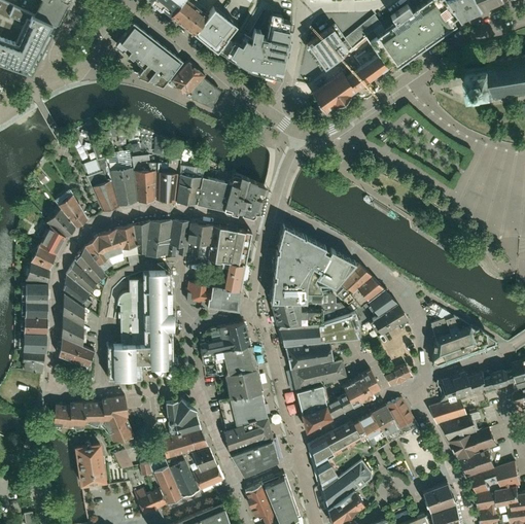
[(33,15),(58,26),(69,0),(40,0),(33,15)]
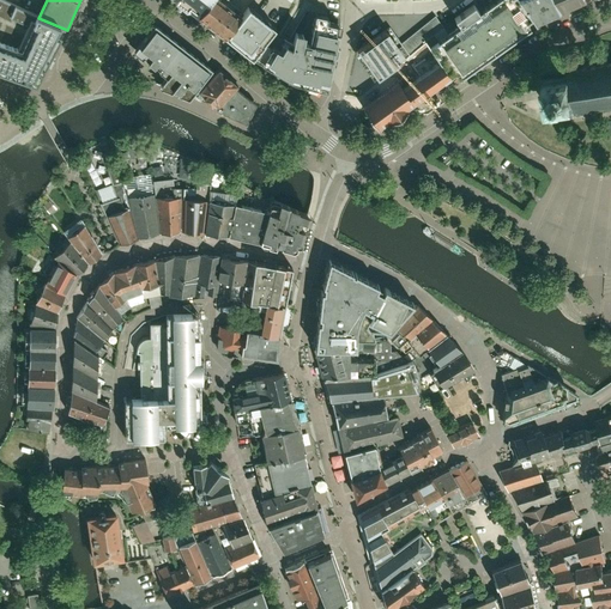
[(174,0),(198,17),(210,0),(174,0)]
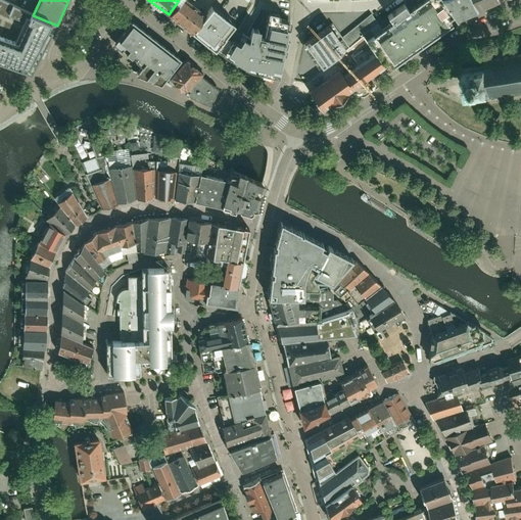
[(179,0),(169,14),(192,31),(204,16),(190,6),(193,2),(198,5),(201,0),(179,0)]
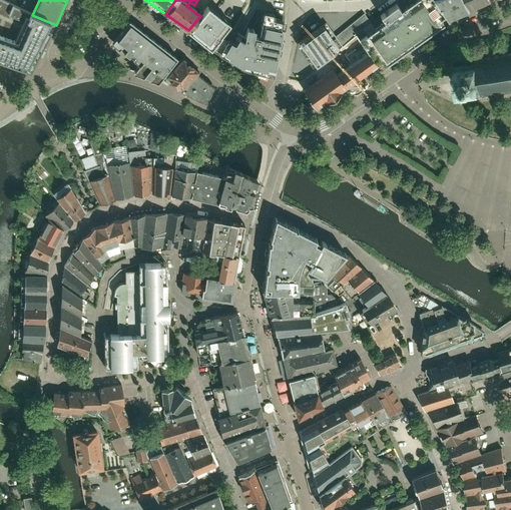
[(212,0),(200,16),(188,30),(209,46),(218,36),(237,10),(224,0),(212,0)]
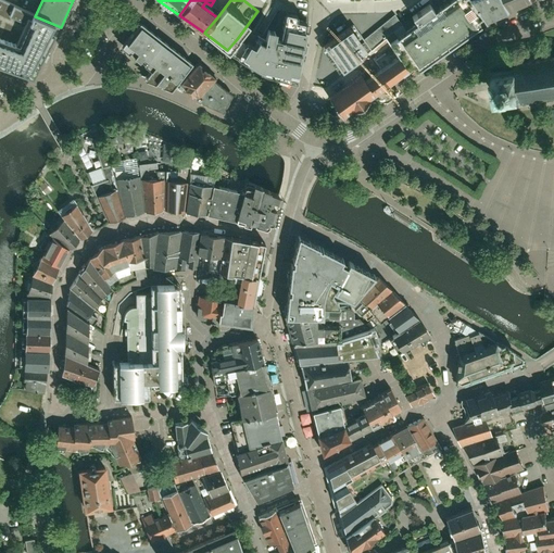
[(397,61),(405,75),(411,72),(413,74),(485,26),(469,0),(456,0),(436,14),(432,8),(414,20),(418,25),(404,34),(387,46),(397,61)]
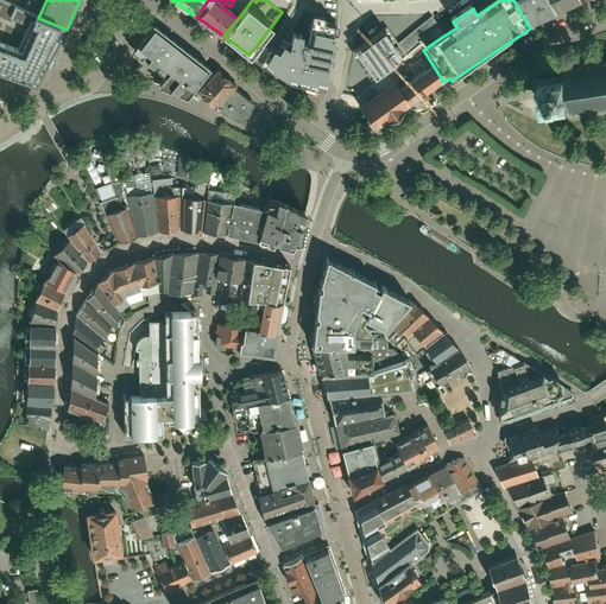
[(513,0),(530,29),(559,12),(551,0),(513,0)]
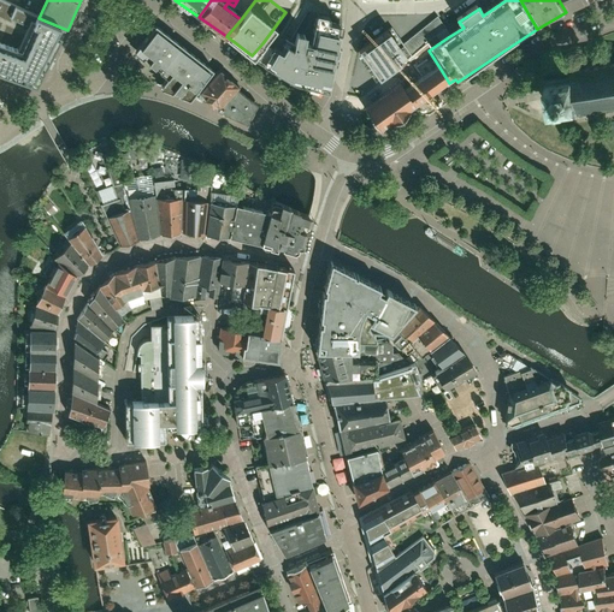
[(559,0),(566,12),(589,1),(588,0),(559,0)]
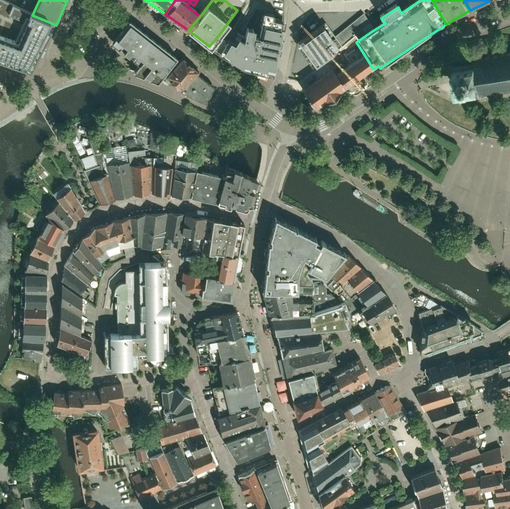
[(0,64),(30,76),(56,25),(32,15),(0,1),(0,64)]
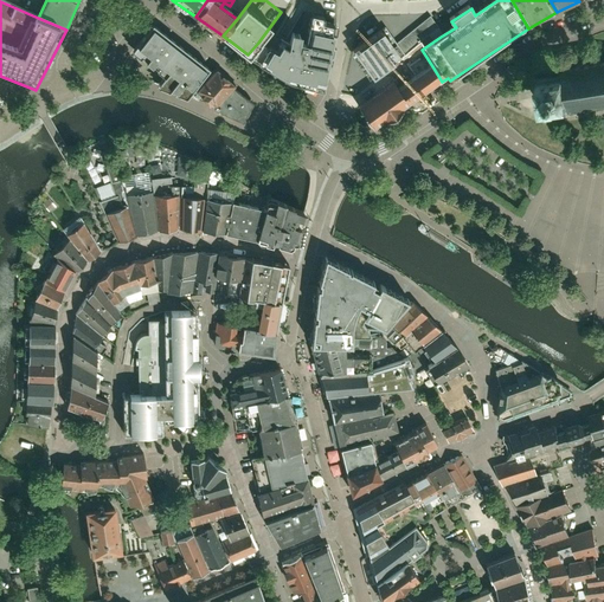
[(248,54),(283,82),(326,90),(340,18),(309,12),(303,39),(297,38),(299,33),(289,31),(286,49),(278,44),(274,52),(258,43),(248,54)]
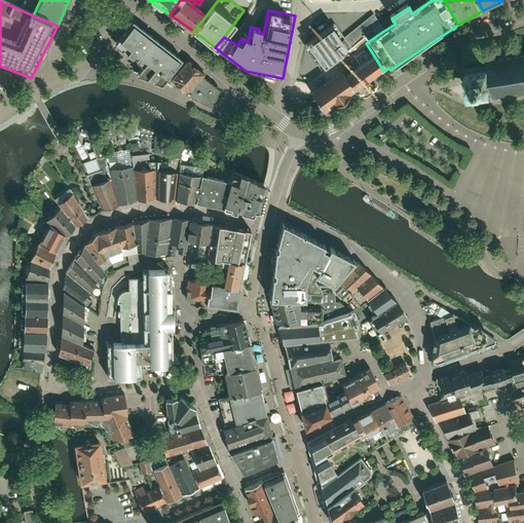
[(374,19),(343,40),(347,46),(348,49),(363,39),(366,43),(382,32),(374,19)]
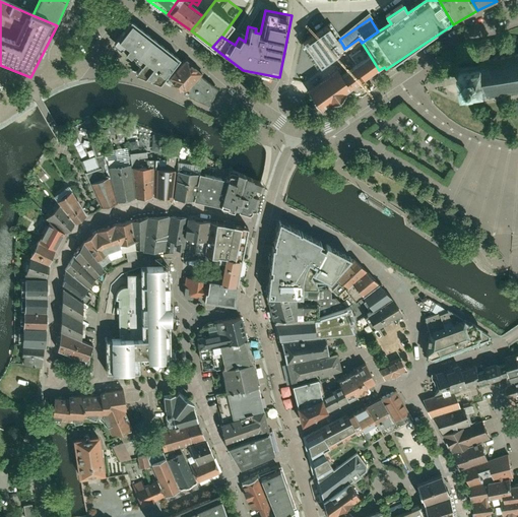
[(179,59),(133,23),(115,46),(142,66),(137,73),(163,83),(179,59)]
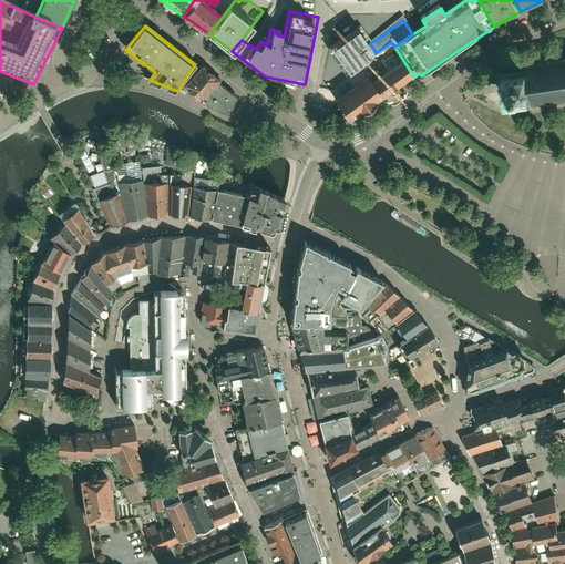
[(360,29),(329,50),(347,77),(369,61),(366,57),(375,50),(370,43),(360,29)]
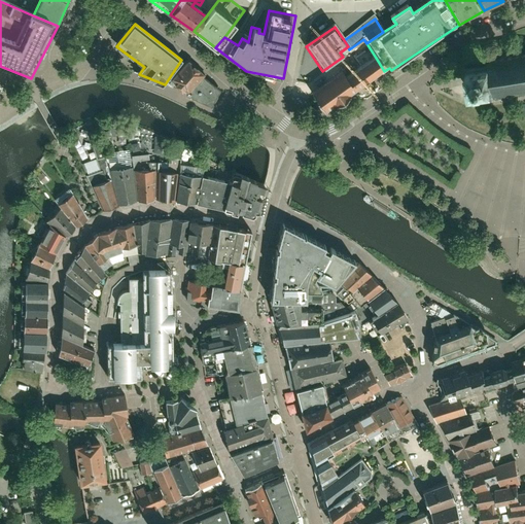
[(524,54),(522,54),(523,57),(511,60),(510,56),(508,57),(509,60),(493,62),(490,59),(487,61),(491,65),(491,68),(467,72),(469,80),(468,80),(469,84),(469,88),(470,88),(471,96),(491,93),(491,94),(490,96),(490,99),(493,101),(498,100),(498,97),(514,95),(514,99),(516,99),(516,95),(524,93),(524,54)]
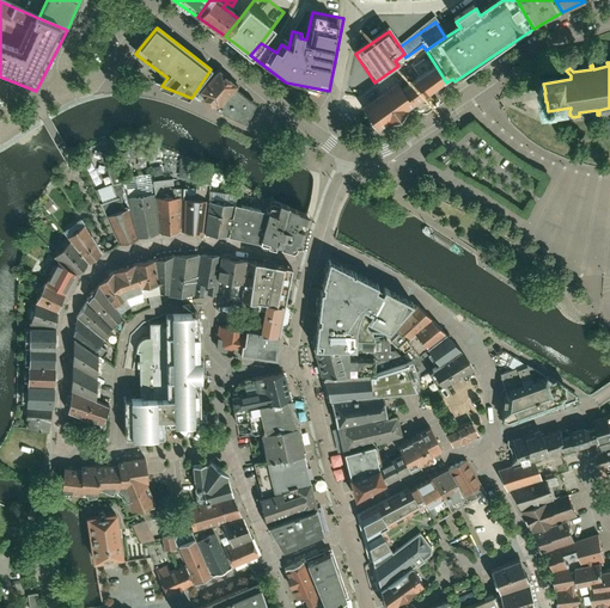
[(394,85),(363,106),(378,129),(446,83),(437,67),(398,92),(394,85)]
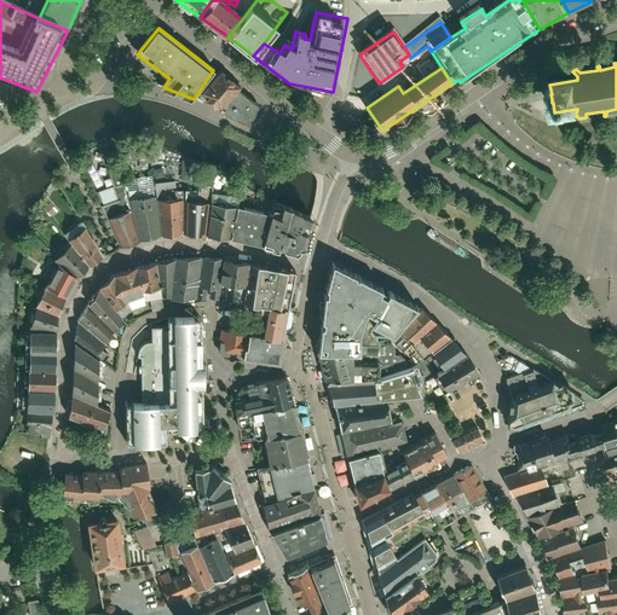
[(238,88),(213,70),(194,99),(221,112),(238,88)]
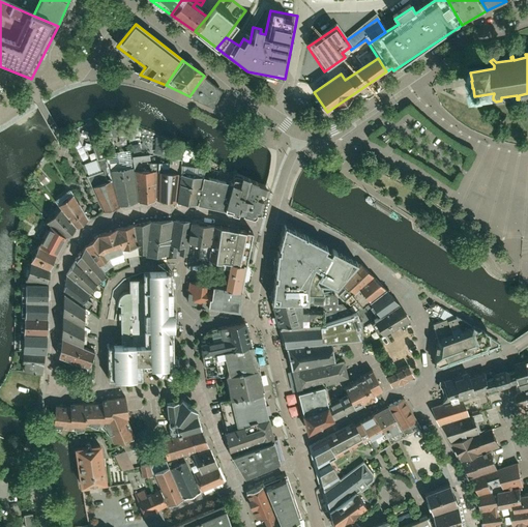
[(224,90),(204,76),(189,96),(212,108),(224,90)]
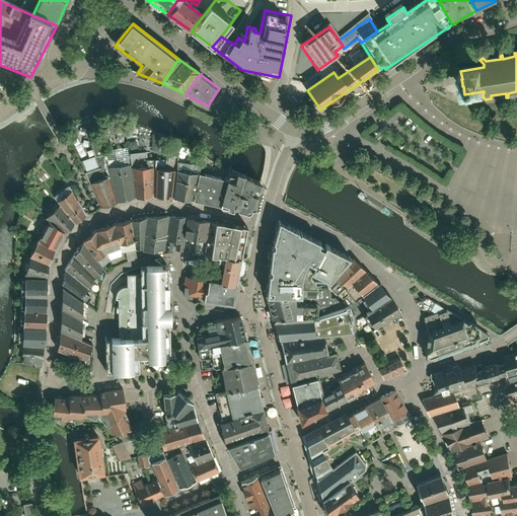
[(119,204),(111,172),(106,157),(86,163),(90,174),(87,176),(103,210),(119,204)]
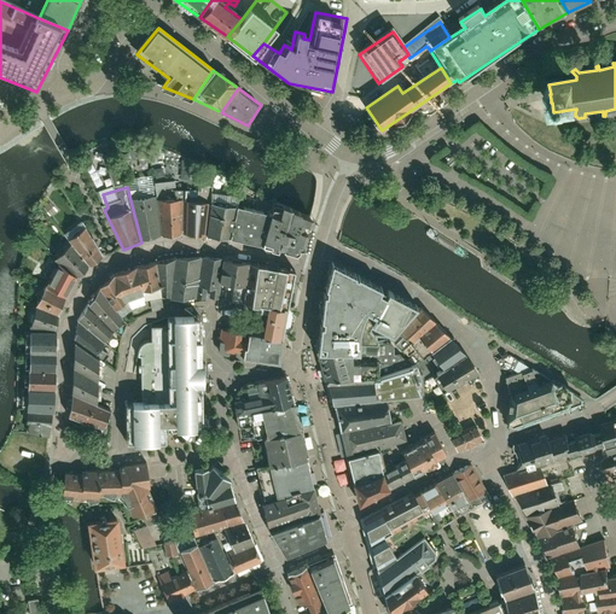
[(228,241),(233,210),(234,200),(210,196),(209,205),(205,238),(228,241)]
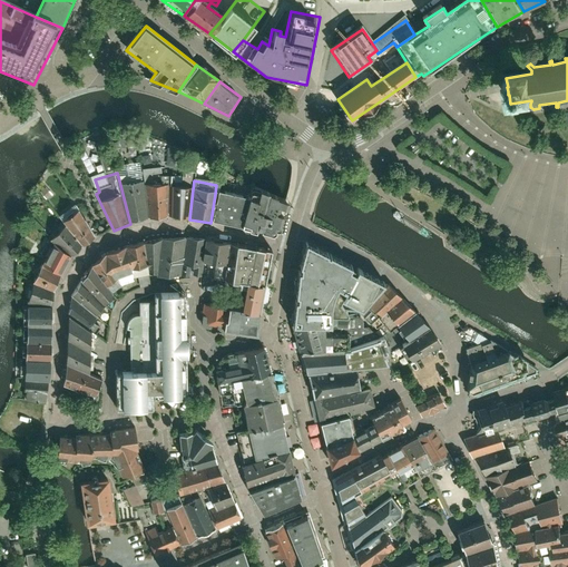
[(150,220),(148,188),(148,183),(121,189),(130,224),(150,220)]
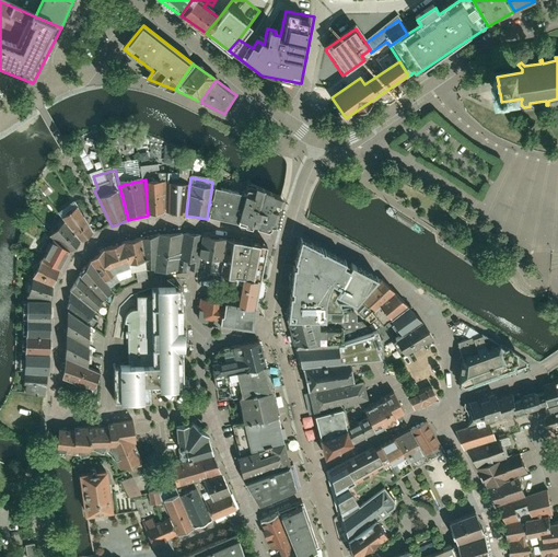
[(166,215),(167,185),(146,185),(148,216),(166,215)]
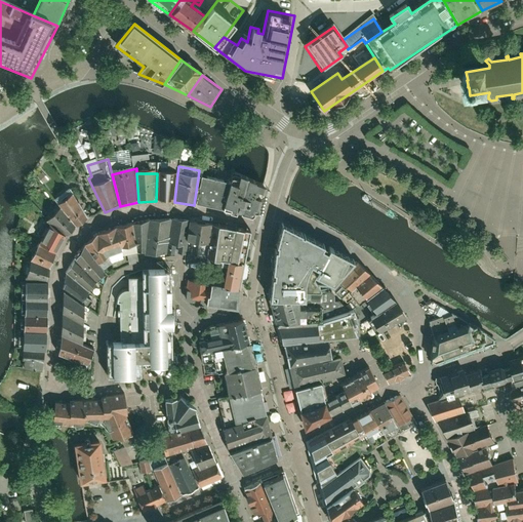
[(174,202),(177,174),(157,173),(156,201),(174,202)]
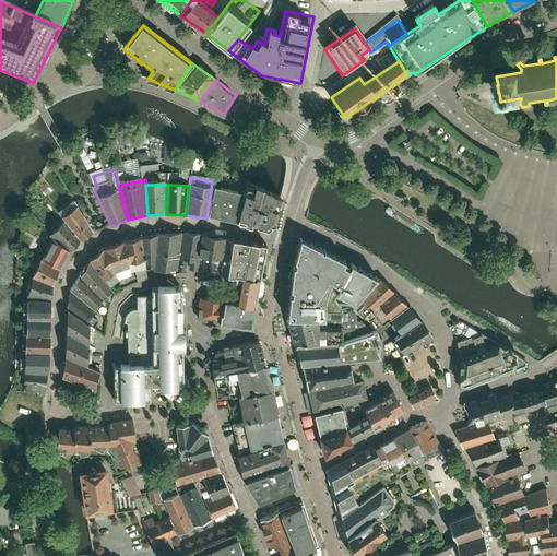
[(282,202),(248,188),(245,198),(236,225),(271,235),(282,202)]
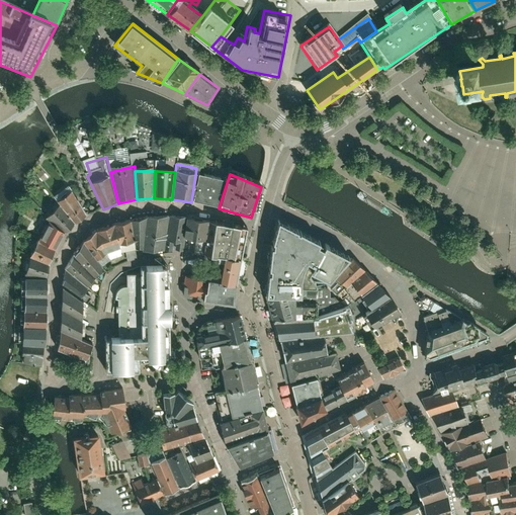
[(219,208),(227,183),(195,176),(191,202),(219,208)]
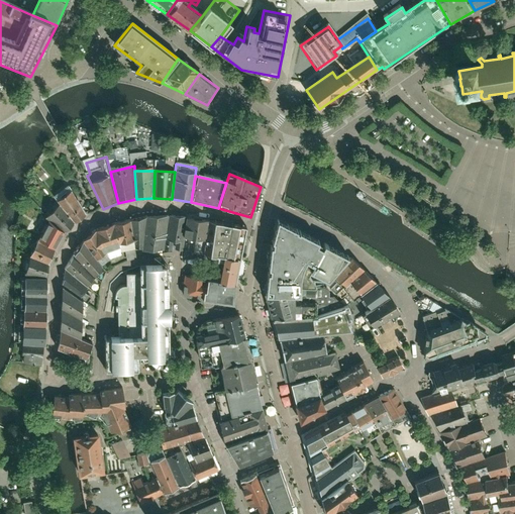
[(86,215),(72,193),(58,204),(61,208),(75,224),(86,215)]
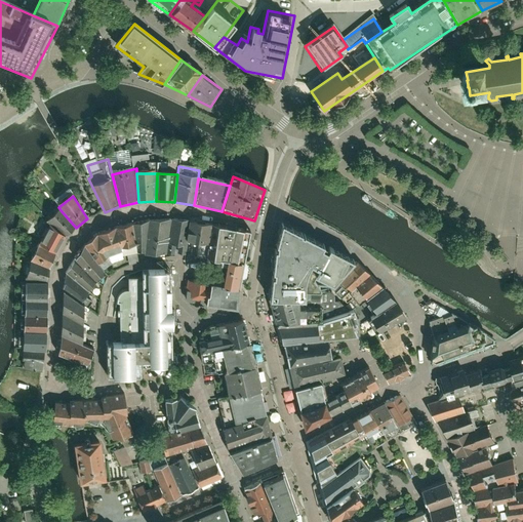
[(76,228),(62,211),(47,224),(52,228),(65,238),(76,228)]
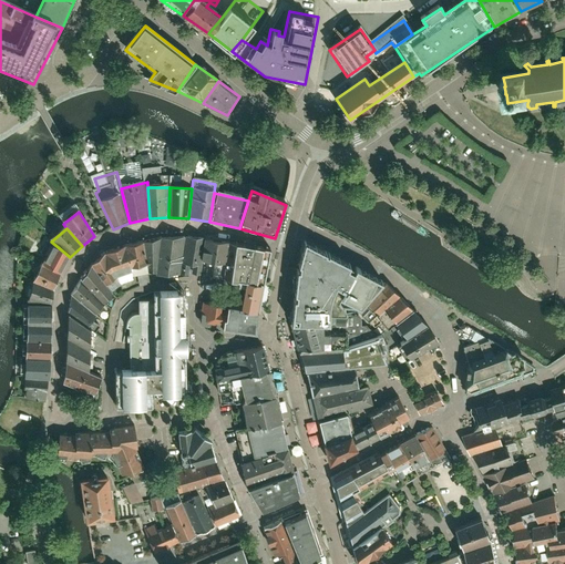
[(164,239),(145,243),(146,276),(162,275),(164,239)]
